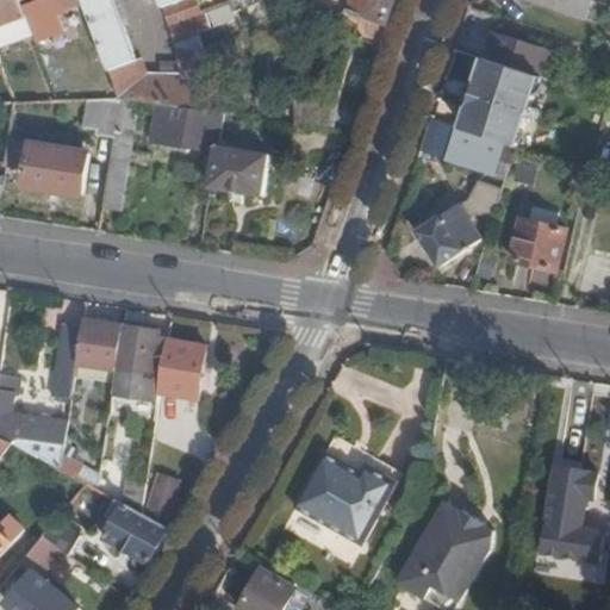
[(19,0),(0,0),(0,51),(6,50),(0,35),(0,29),(18,23),(22,33),(29,31),(20,1),(19,0)]
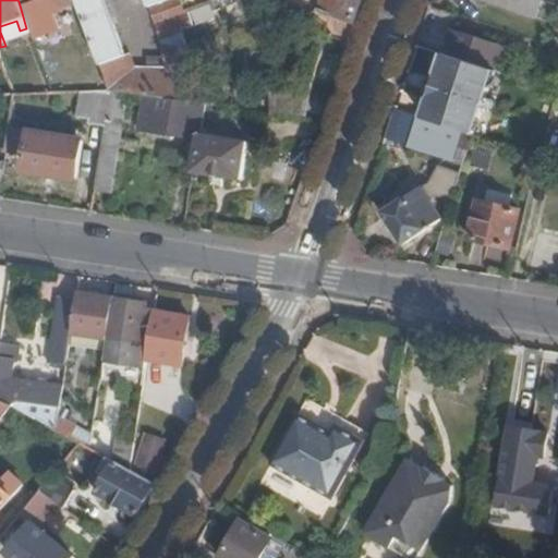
[(75,0),(17,0),(19,1),(23,0),(37,0),(39,3),(45,0),(58,0),(62,11),(77,7),(75,0)]
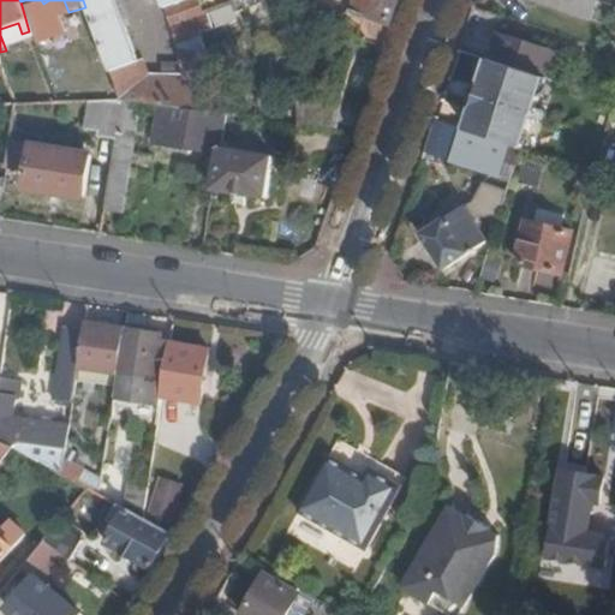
[(83,0),(85,7),(120,103),(139,106),(156,108),(183,112),(201,114),(206,87),(186,84),(185,90),(142,84),(142,79),(144,78),(142,63),(136,64),(113,0),(161,0),(181,51),(180,77),(210,82),(201,29),(198,22),(191,0),(83,0)]
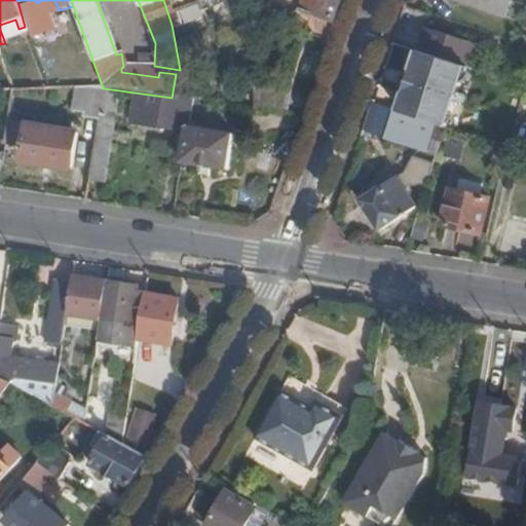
[(163,0),(170,19),(179,15),(178,10),(173,0),(163,0)]
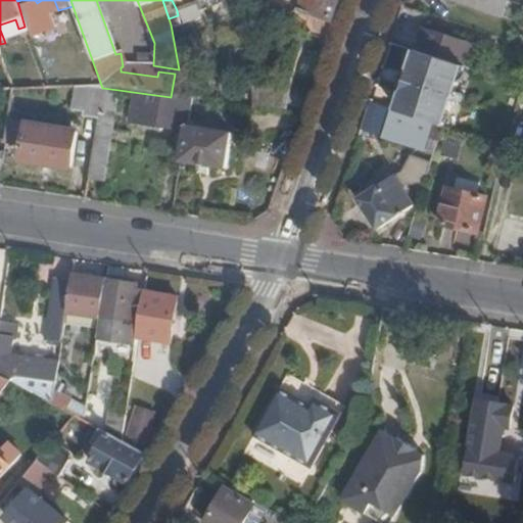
[(172,0),(177,10),(206,0),(172,0)]
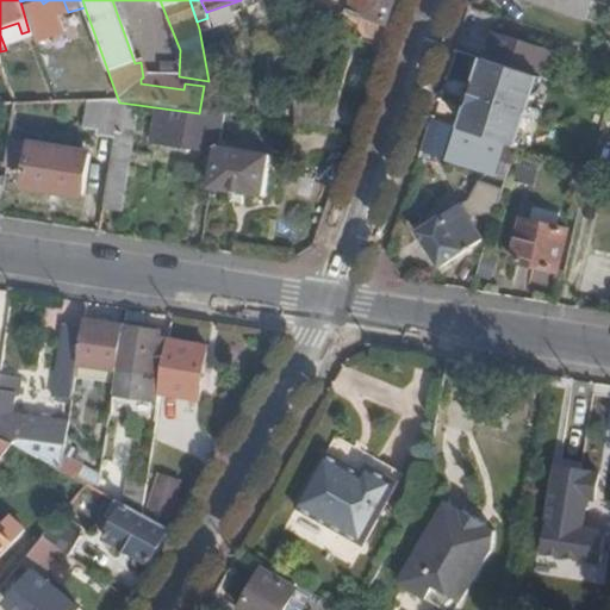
[(347,17),(348,11),(353,0),(325,0),(322,14),(347,17)]
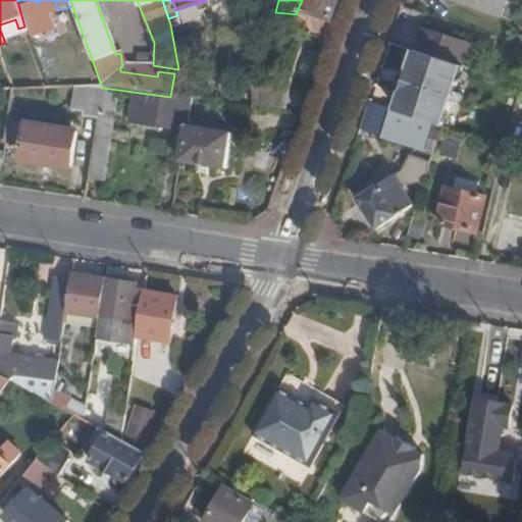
[(324,41),(337,0),(302,0),(298,9),(312,14),(305,34),(324,41)]
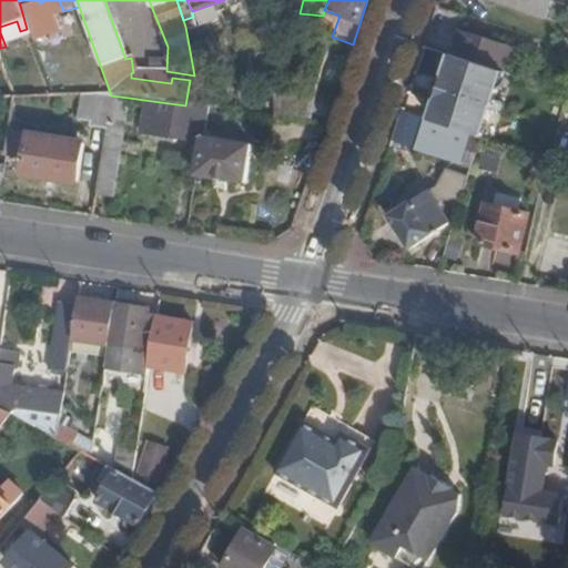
[(195,23),(193,17),(183,20),(185,27),(195,23)]
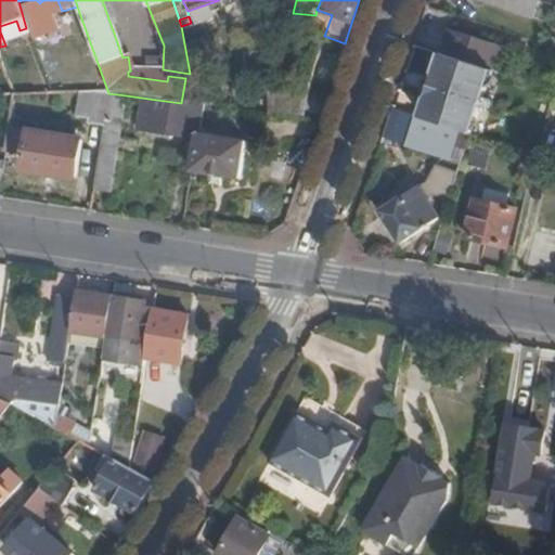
[(451,31),(443,56),(491,73),(499,48),(451,31)]
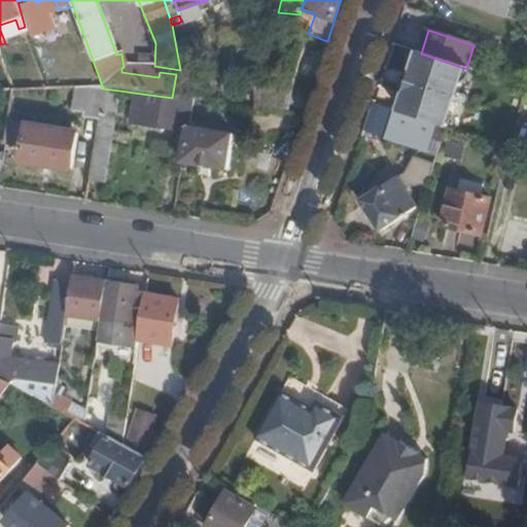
[(421,54),(420,54),(415,68),(406,95),(399,113),(445,129),(447,130),(466,69),(421,54)]
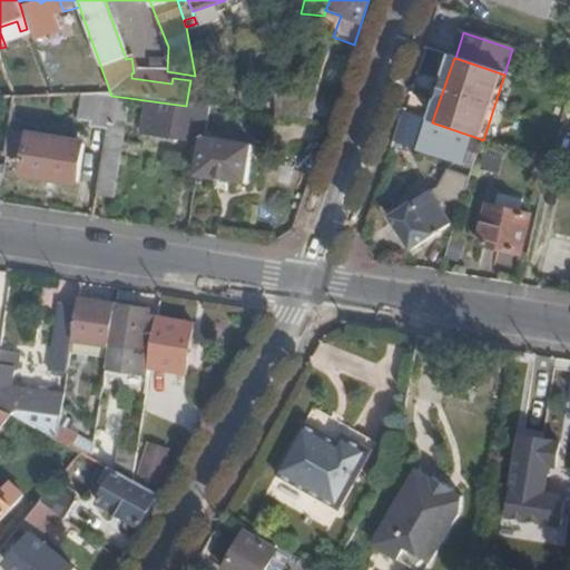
[(439,102),(449,74),(438,81),(435,90),(439,102)]
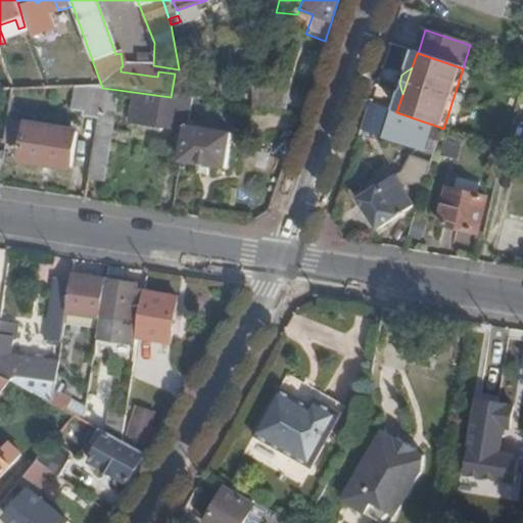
[(192,100),(197,101),(198,89),(200,79),(179,75),(175,74),(171,97),(192,100)]
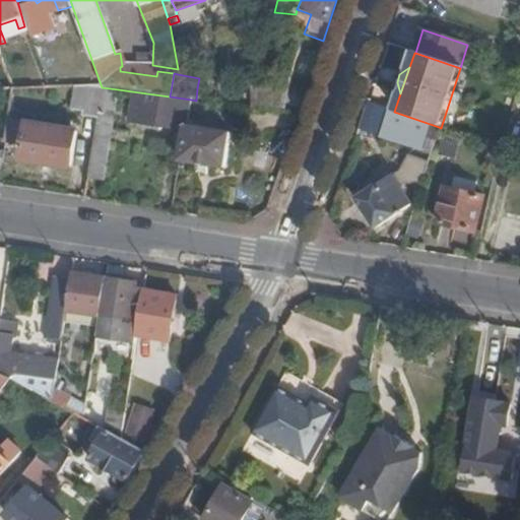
[(0,77),(0,92),(12,91),(9,83),(7,75),(0,77)]
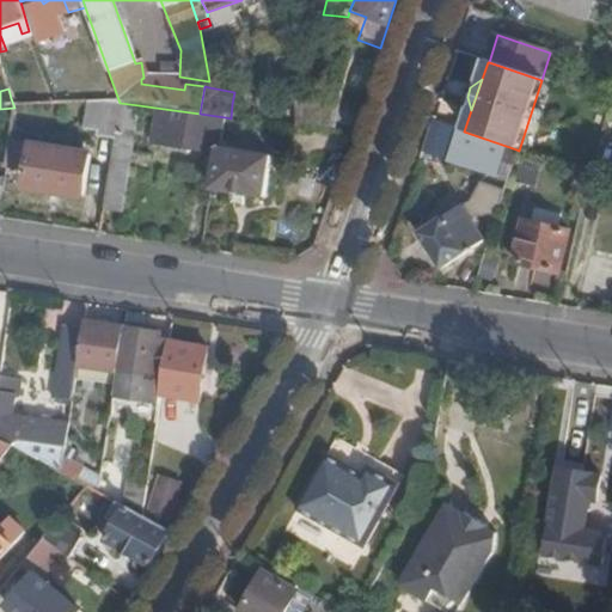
[(11,98),(14,108),(38,106),(36,97),(11,98)]
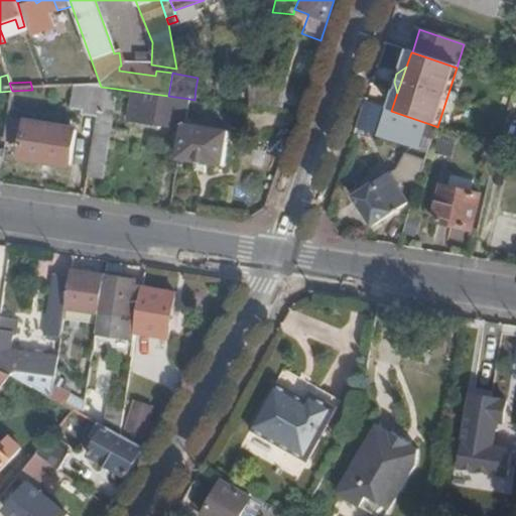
[(101,87),(75,88),(72,109),(82,111),(82,117),(96,120),(101,87)]
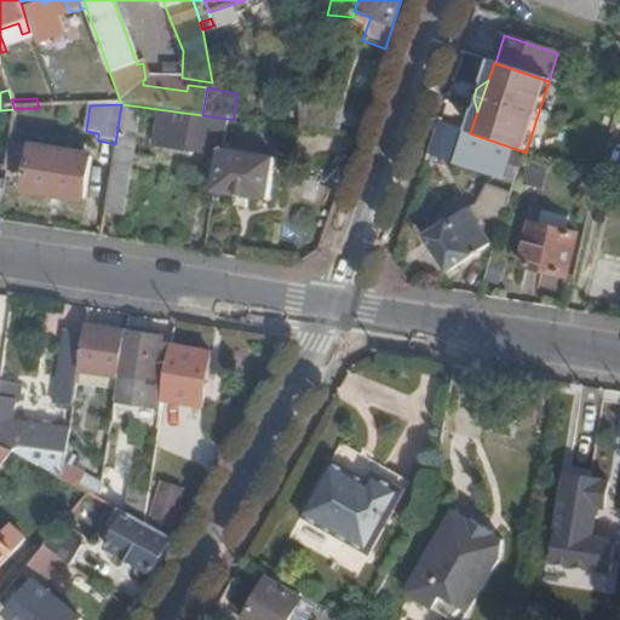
[(115,144),(104,212),(122,214),(141,107),(121,104),(115,144)]
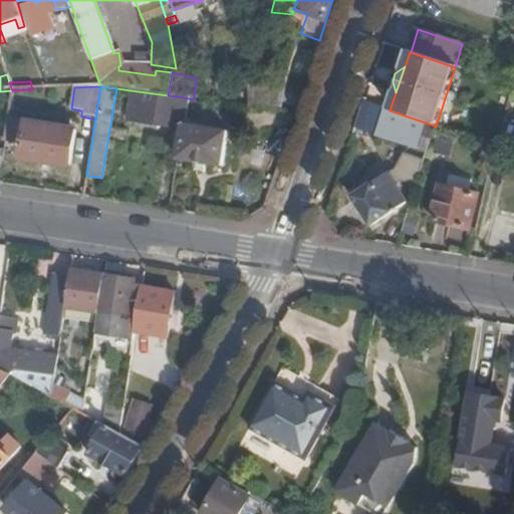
[(194,99),(249,107),(248,94),(239,93),(195,87),(194,99)]
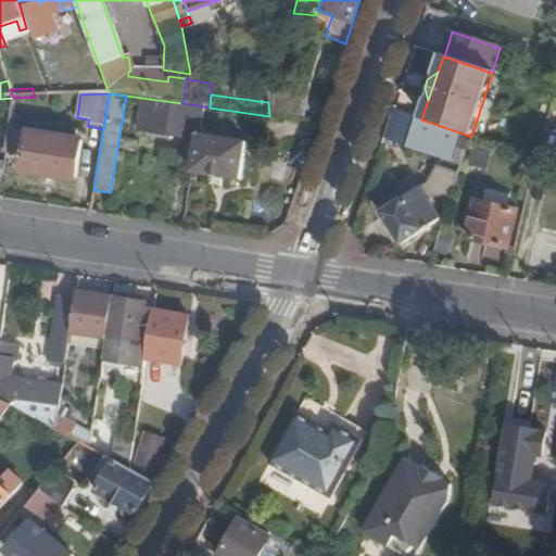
[(269,116),(295,119),(298,101),(268,97),(268,102),(269,116)]
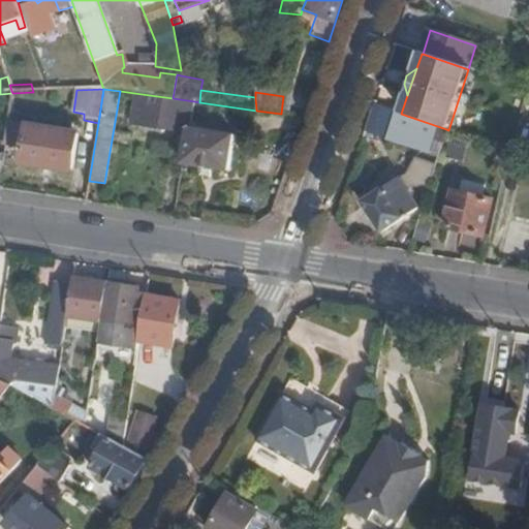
[(155,109),(157,96),(134,93),(132,105),(155,109)]
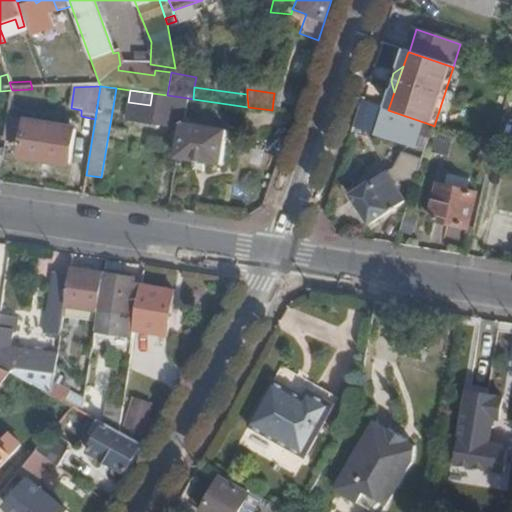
[(183,125),(188,98),(167,95),(152,93),(150,105),(128,102),(124,120),(180,129),(181,125),(183,125)]
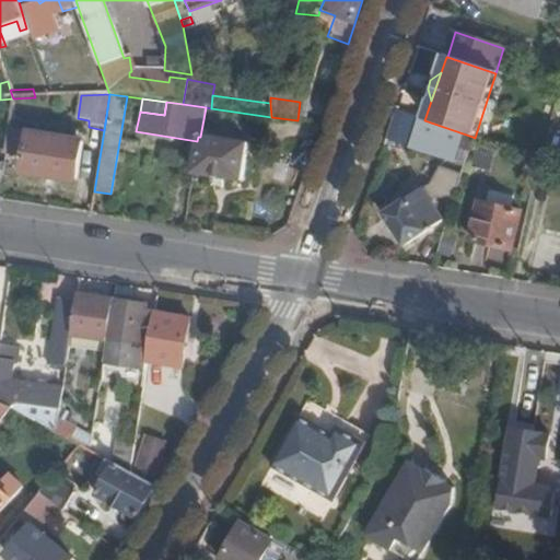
[(424,120),(396,111),(386,138),(453,162),(457,149),(468,152),(473,137),(424,120)]
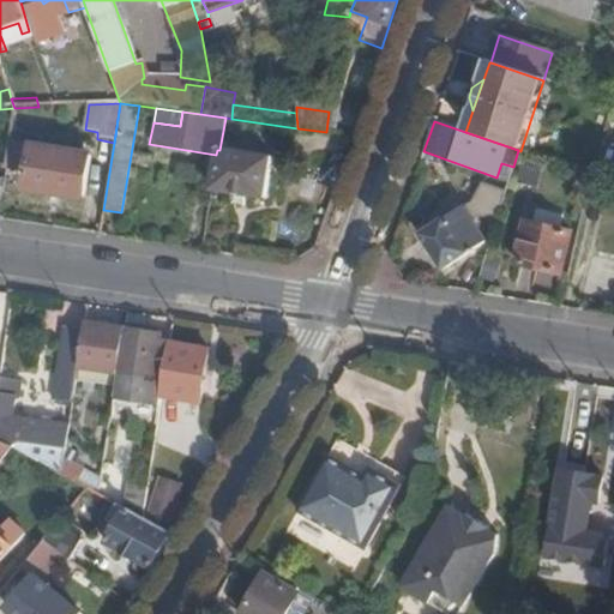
[(89,156),(31,146),(24,191),(80,199),(89,156)]
